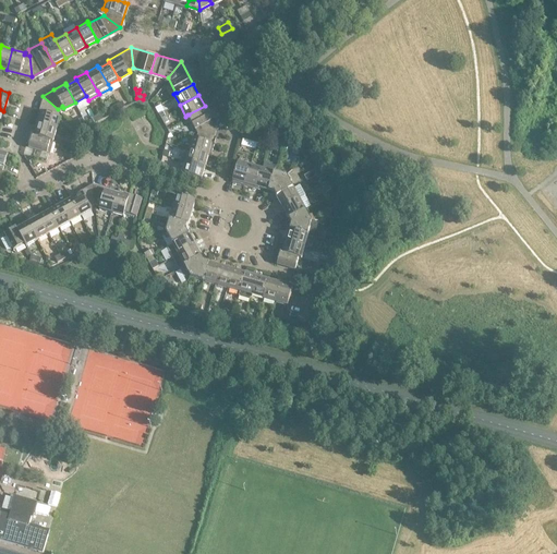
[(58,109),(43,96),(35,120),(56,127),(59,115),(57,113),(58,109)]
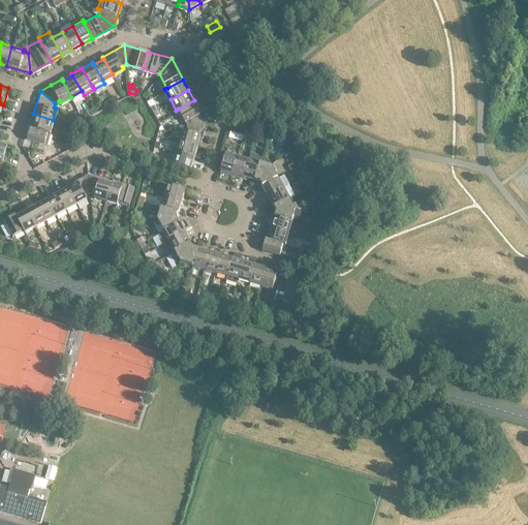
[(206,122),(194,100),(178,109),(179,109),(186,123),(206,122)]
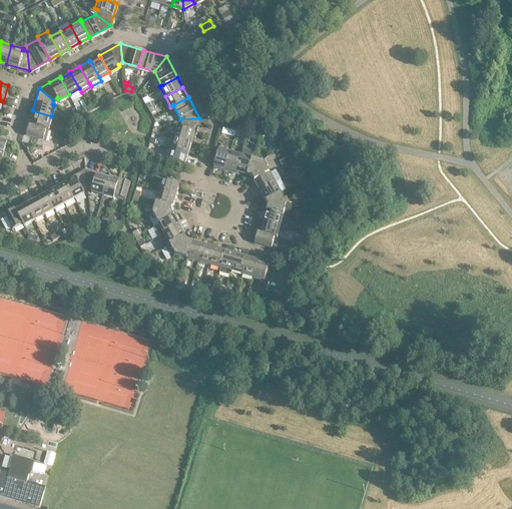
[(51,116),(32,110),(29,121),(45,126),(48,127),(51,116)]
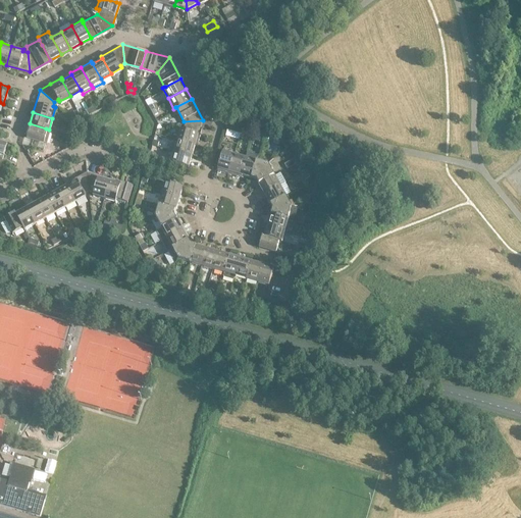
[(242,122),(228,118),(226,126),(240,131),(241,128),(242,122)]
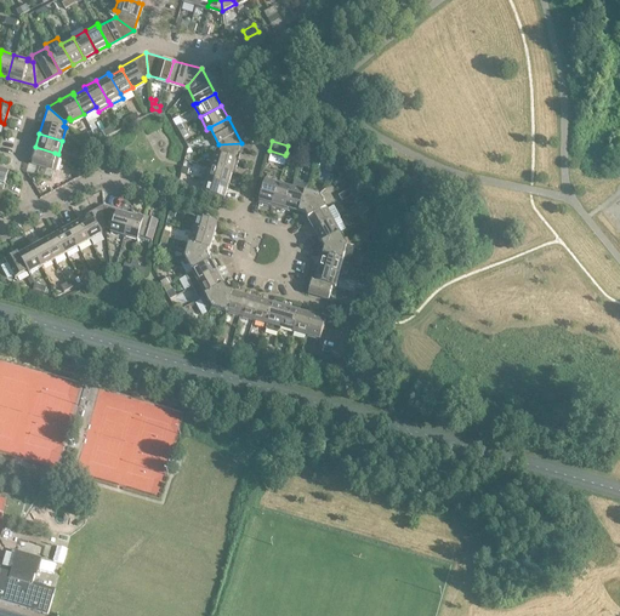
[(233,171),(242,143),(219,144),(217,150),(215,149),(210,164),(231,170),(233,171)]
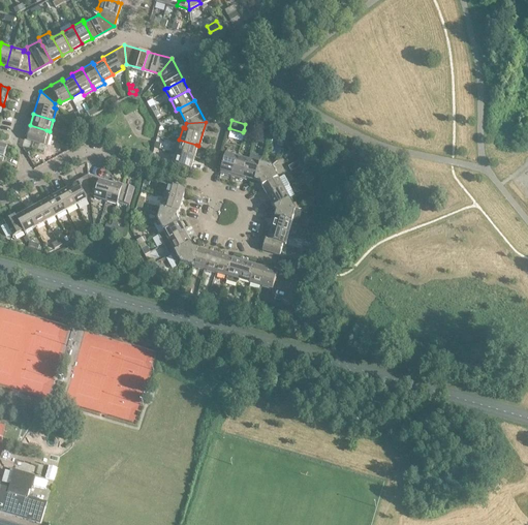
[(47,130),(30,125),(26,137),(32,139),(30,145),(43,149),(45,143),(47,144),(50,131),(47,130)]
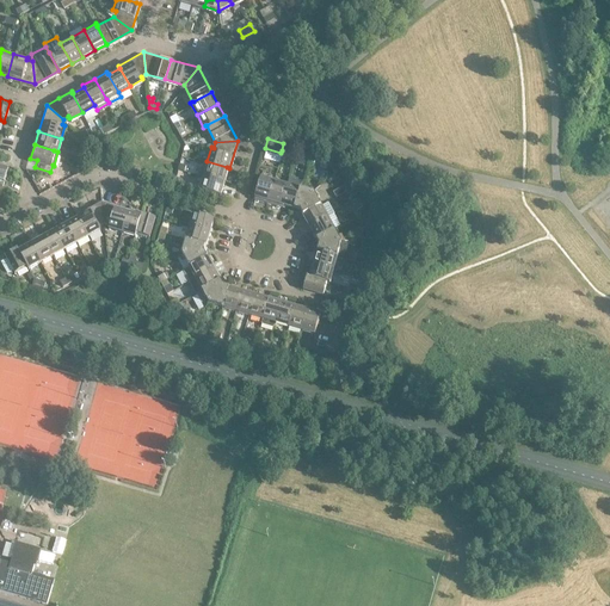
[(265,148),(263,155),(278,159),(281,153),(265,148)]
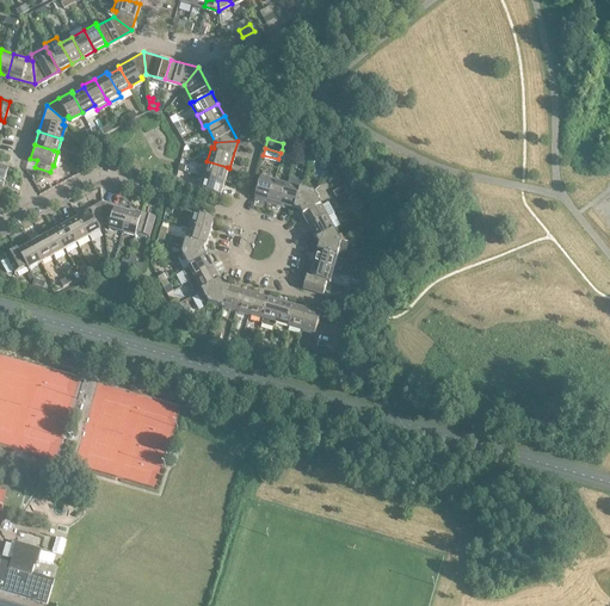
[(227,167),(207,161),(203,174),(223,180),(227,167)]
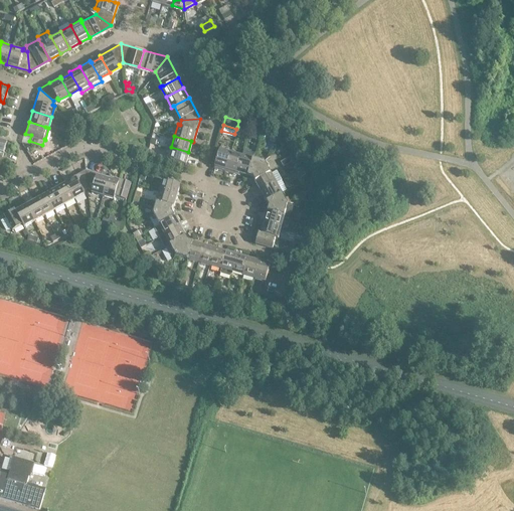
[(188,152),(171,147),(168,158),(185,163),(188,152)]
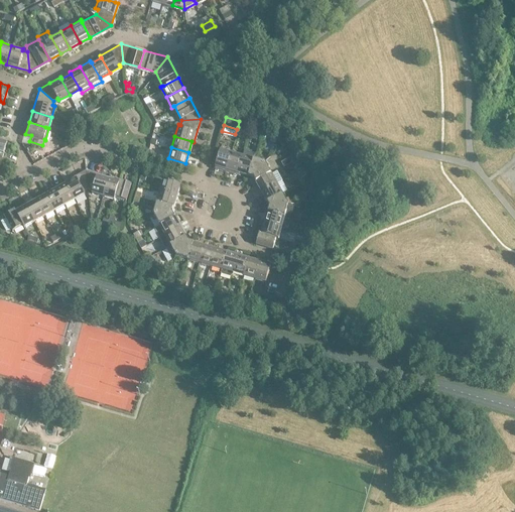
[(214,166),(225,169),(231,150),(220,147),(214,166)]
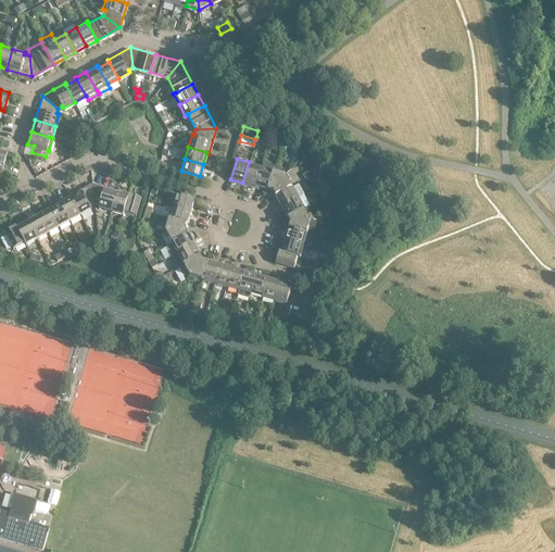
[(251,163),(249,162),(242,183),(255,186),(255,184),(261,165),(251,163)]
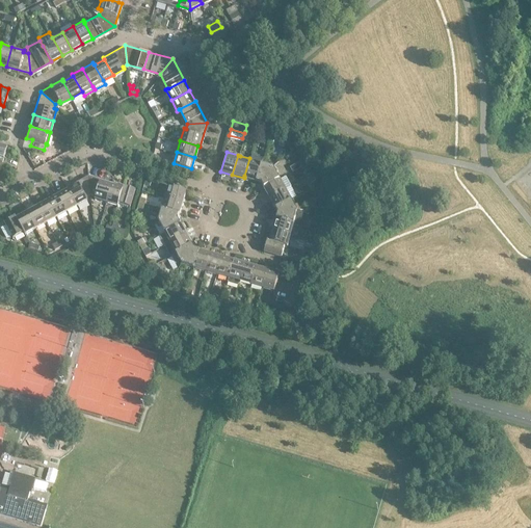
[(261,162),(249,158),(244,176),(256,179),(261,162)]
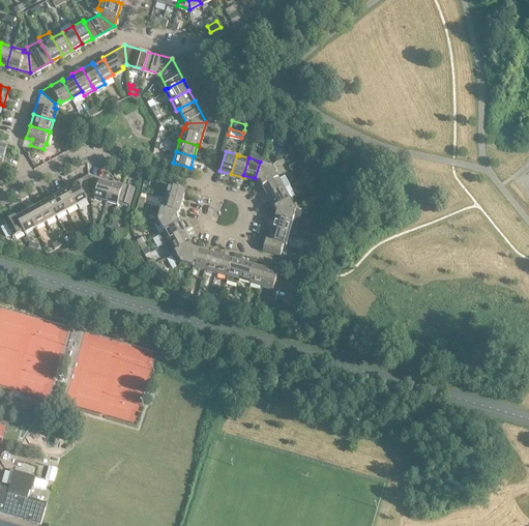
[(297,159),(288,164),(291,169),(299,164),(300,164),(297,159)]
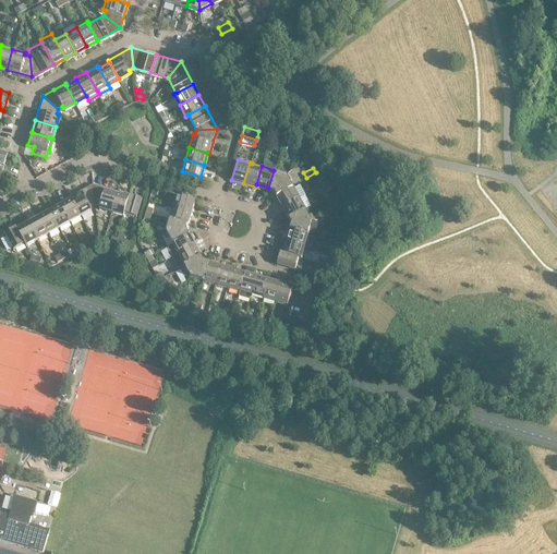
[(286,173),(274,170),(268,188),(274,189),(286,173)]
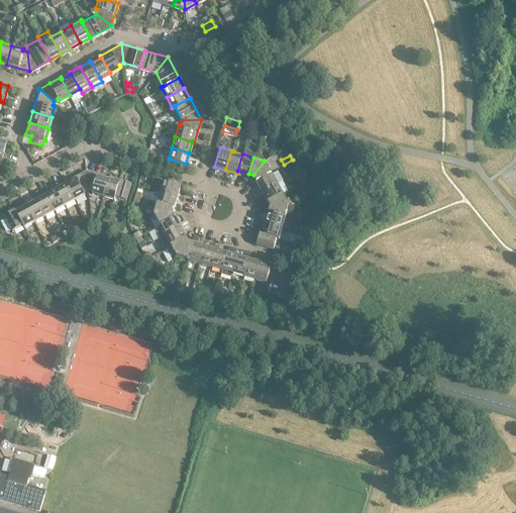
[(292,160),(284,165),(287,171),(295,166),(292,160)]
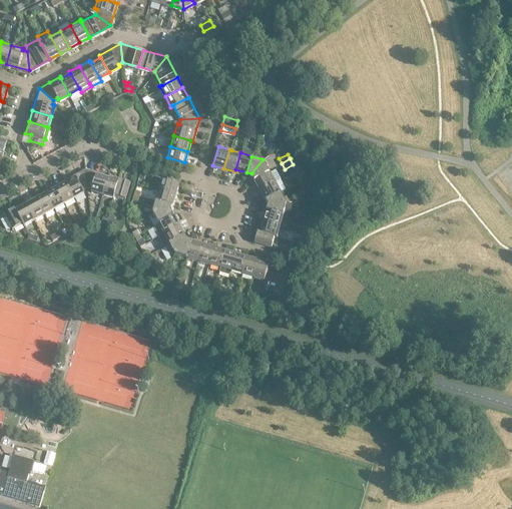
[(269,170),(263,159),(251,173),(253,178),(269,170)]
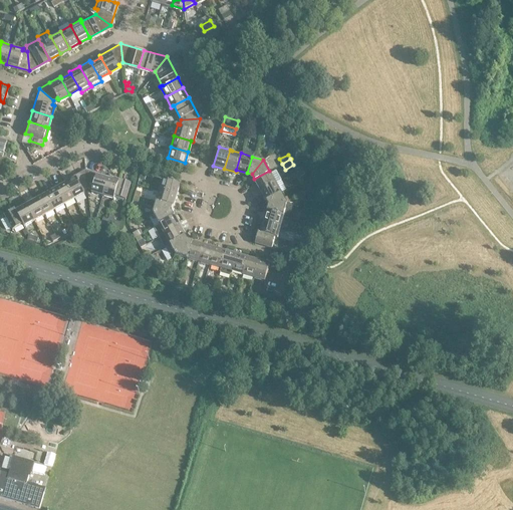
[(86,186),(84,167),(63,179),(65,181),(73,196),(84,191),(82,188),(86,186)]
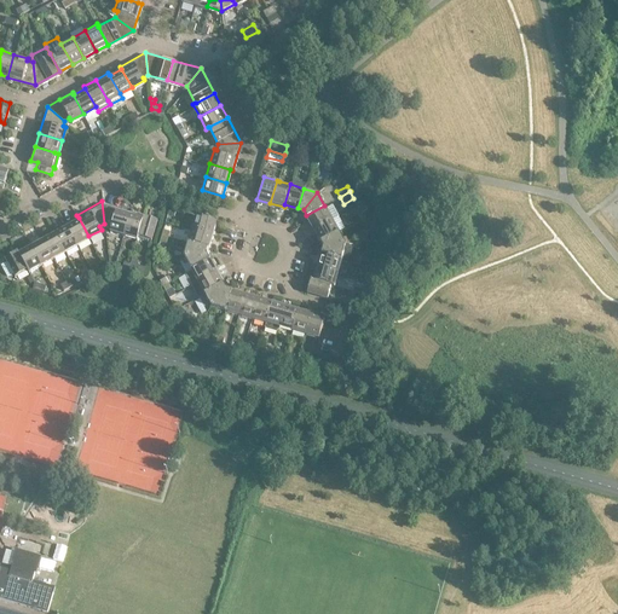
[(130,209),(102,201),(104,224),(110,225),(109,229),(122,232),(130,209)]
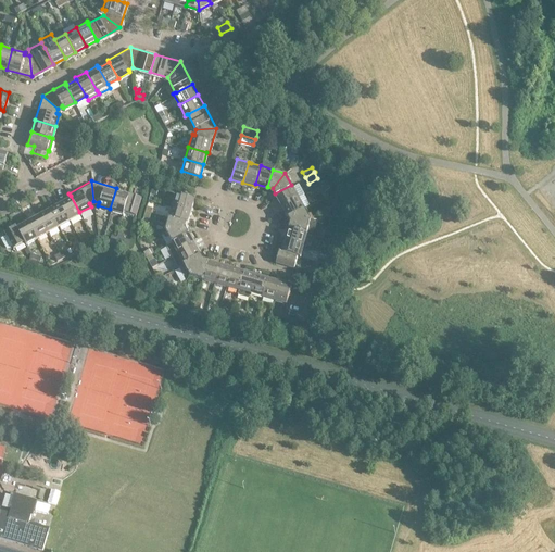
[(304,191),(299,180),(291,185),(275,193),(281,204),(298,195),(304,191)]
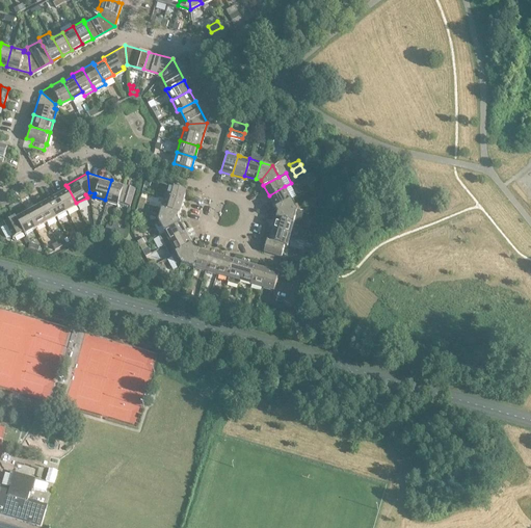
[(123,183),(111,180),(105,200),(117,203),(117,201),(123,183)]
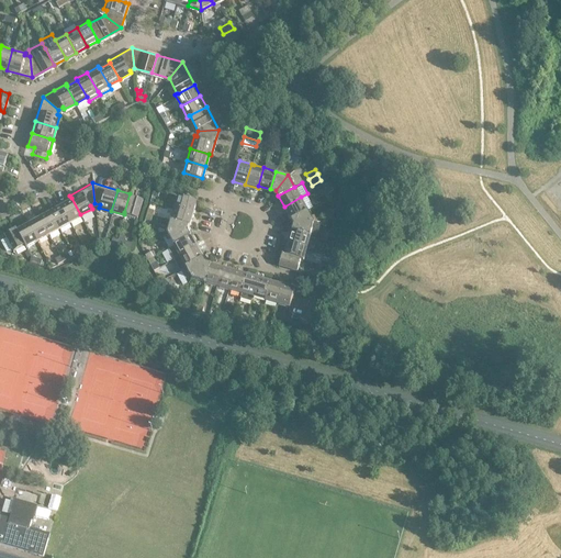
[(142,197),(130,193),(124,212),(136,215),(142,197)]
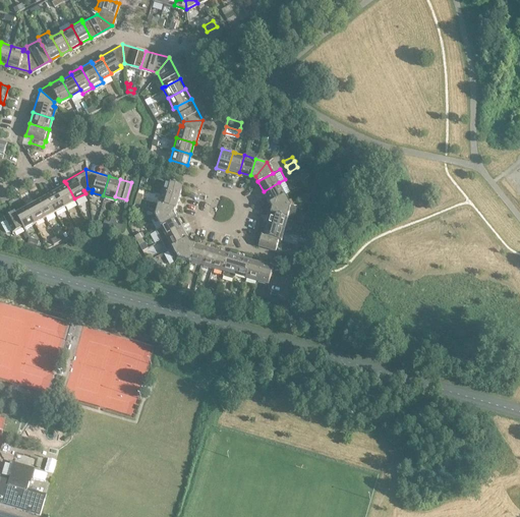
[(164,179),(161,191),(178,195),(181,184),(164,179)]
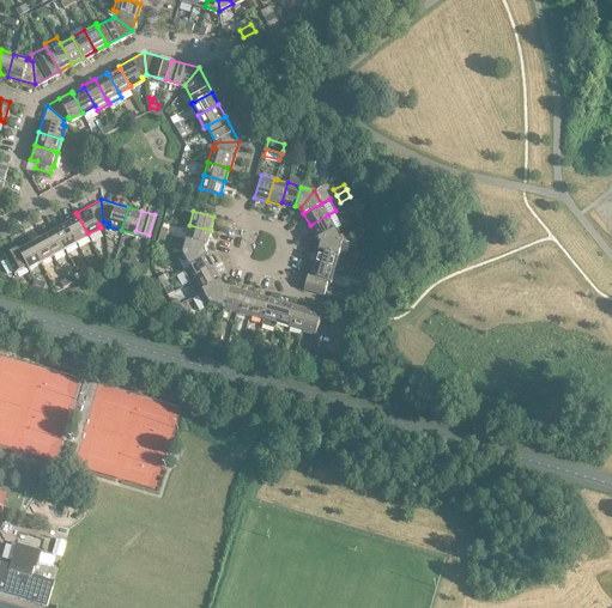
[(334,226),(328,214),(310,225),(316,237),(334,226)]
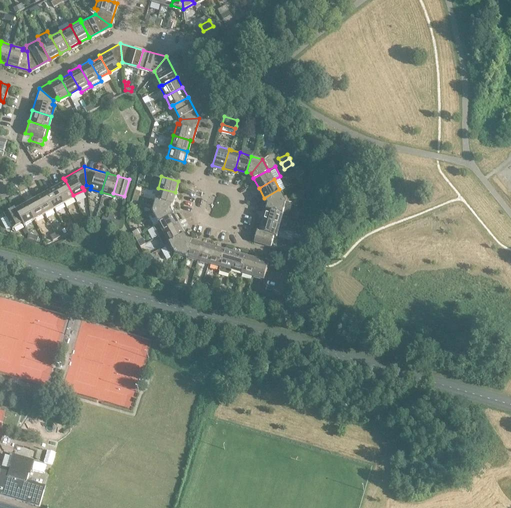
[(65,180),(55,185),(63,201),(73,195),(65,180)]
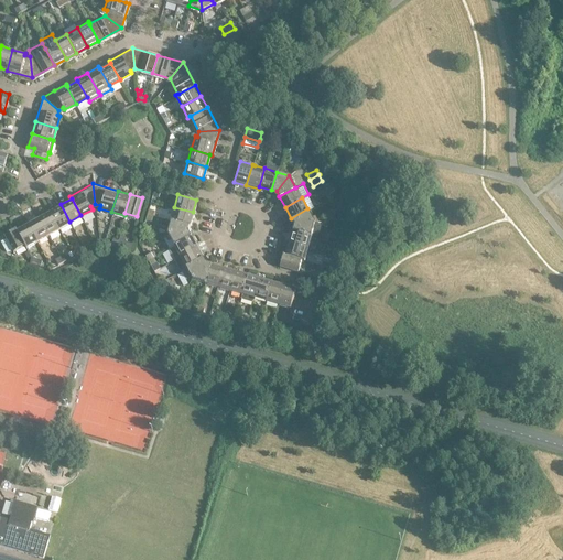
[(69,222),(61,204),(50,211),(58,227),(69,222)]
